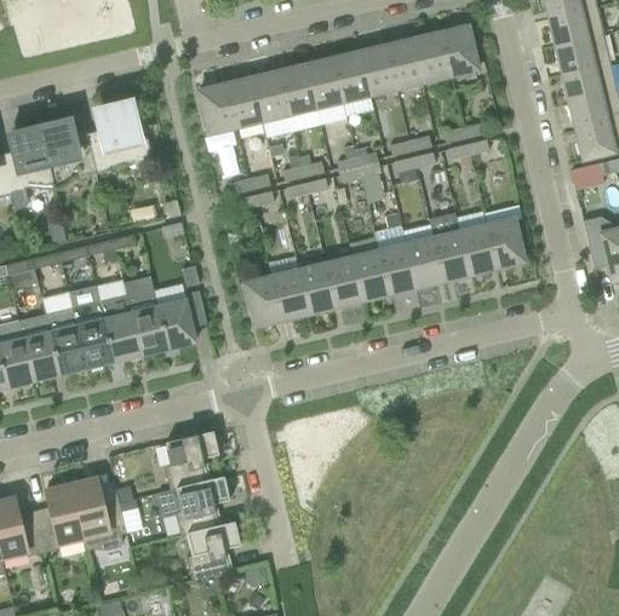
[(544,0),(549,17),(597,5),(595,0),(544,0)]
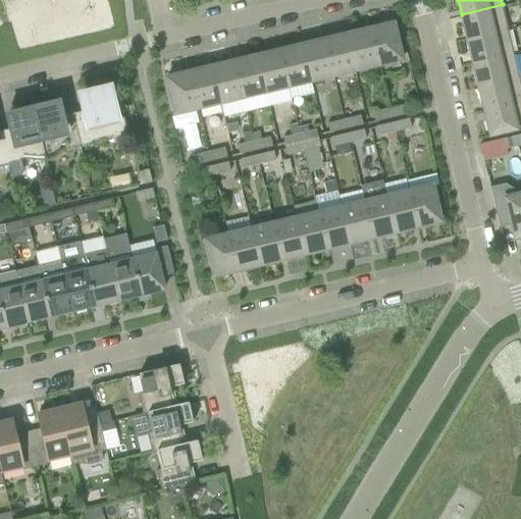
[(503,4),(462,14),(468,38),(508,29),(503,4)]
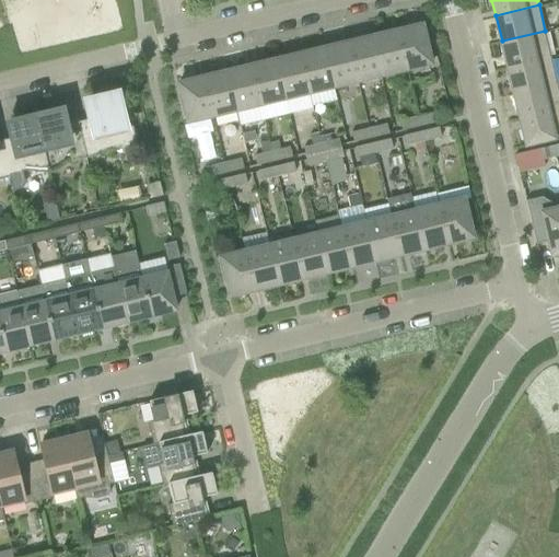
[(397,30),(406,68),(432,61),(422,23),(397,30)]
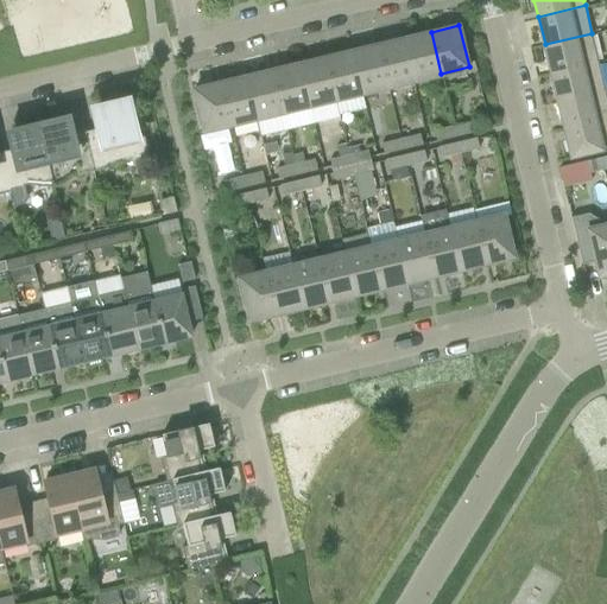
[(431,32),(405,38),(415,80),(441,74),(431,32)]
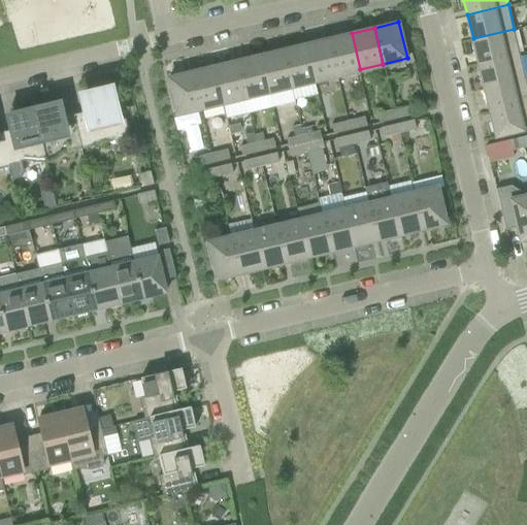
[(514,29),(473,38),(479,62),(520,53),(514,29)]
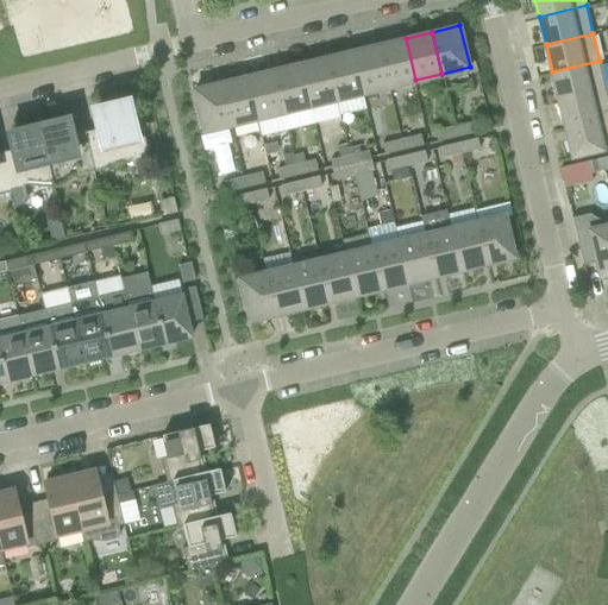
[(406,38),(380,44),(389,87),(415,80),(406,38)]
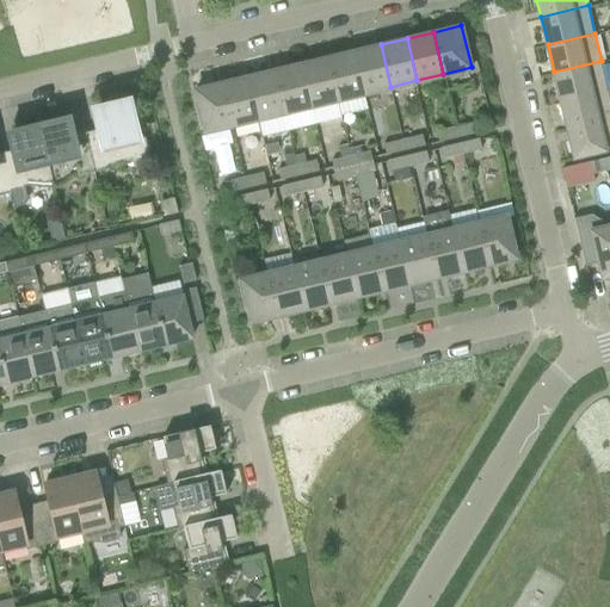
[(390,87),(381,44),(355,50),(364,93),(390,87)]
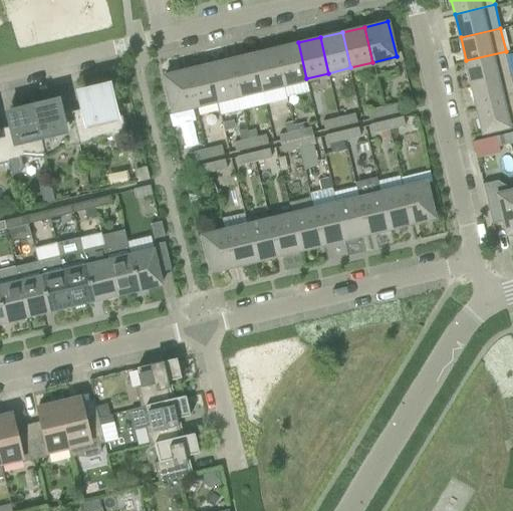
[(298,42),(276,48),(284,83),(306,78),(298,42)]
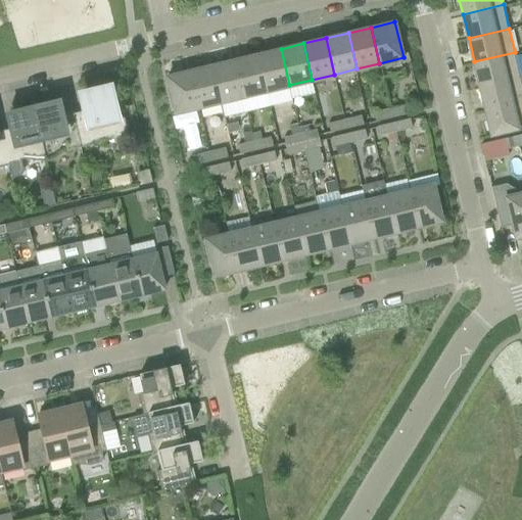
[(281,49),(257,54),(267,91),(289,85),(281,49)]
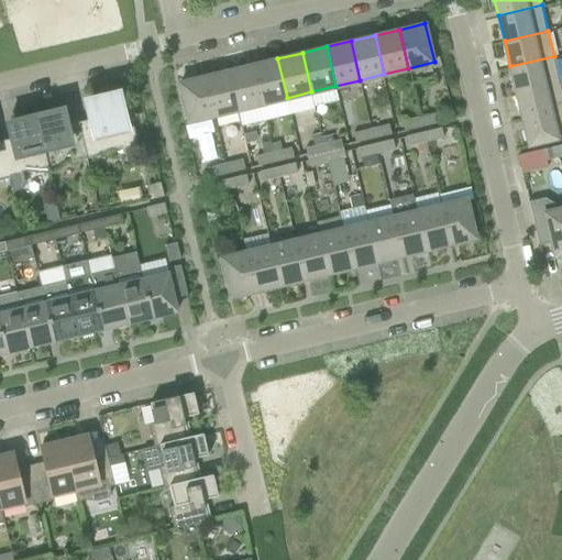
[(554,56),(510,66),(517,91),(560,81),(554,56)]
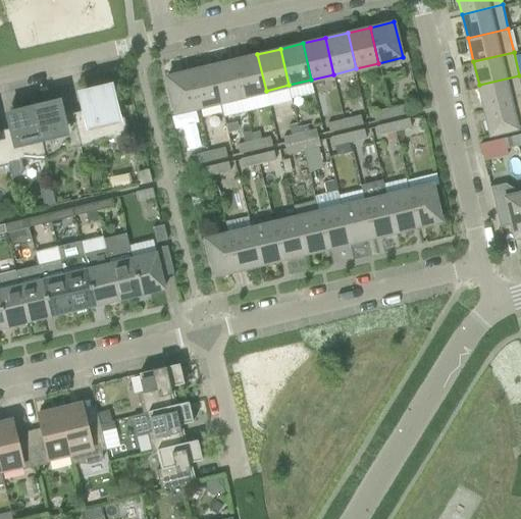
[(257,54),(235,59),(244,96),(266,91),(257,54)]
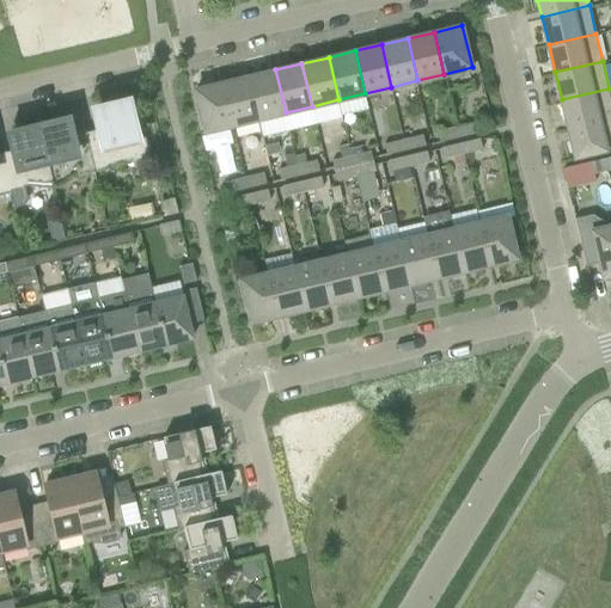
[(286,112),(275,69),(249,77),(260,118),(286,112)]
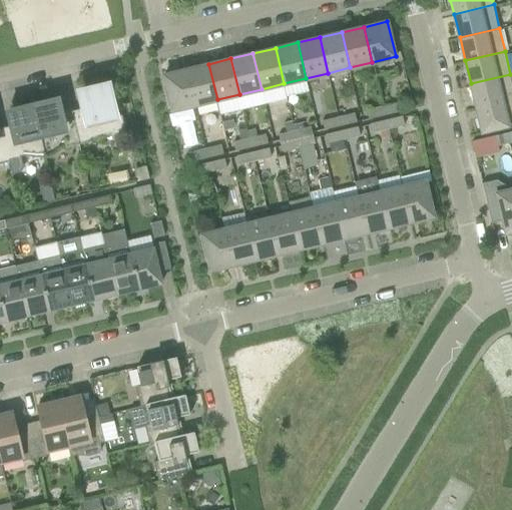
[(217,99),(208,64),(186,69),(195,104),(217,99)]
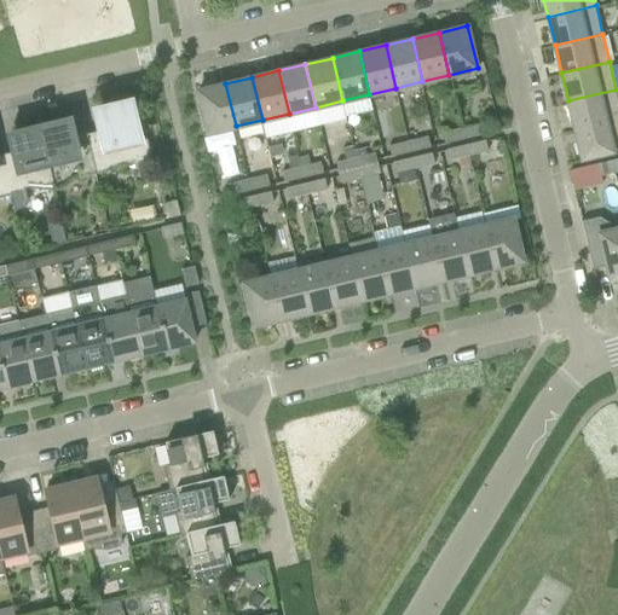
[(236,126),(225,83),(197,91),(207,133),(236,126)]
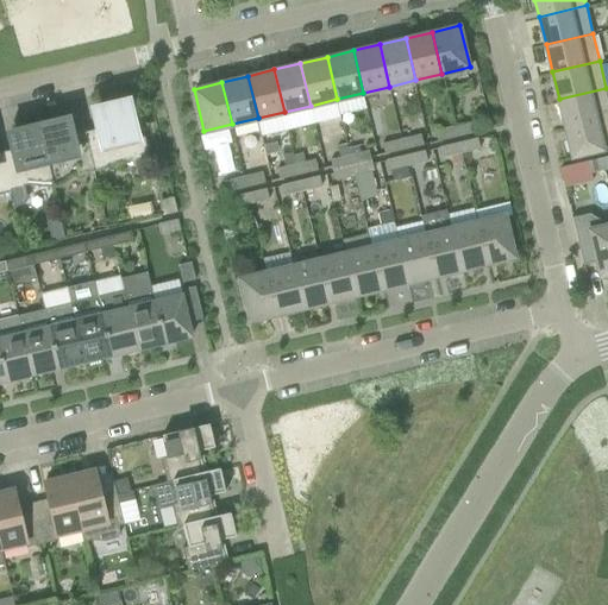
[(607,94),(606,88),(559,99),(565,127),(607,115),(607,94)]
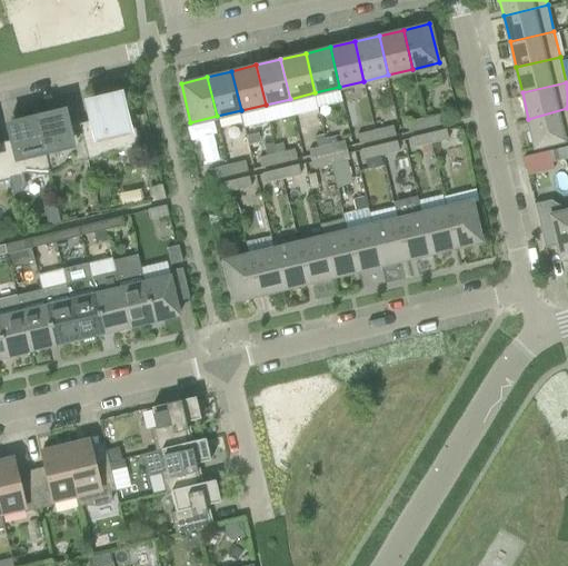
[(88,120),(79,122),(88,159),(101,156),(101,154),(116,150),(121,150),(133,151),(141,150),(136,126),(131,127),(129,127),(121,98),(88,106),(91,119),(88,120)]
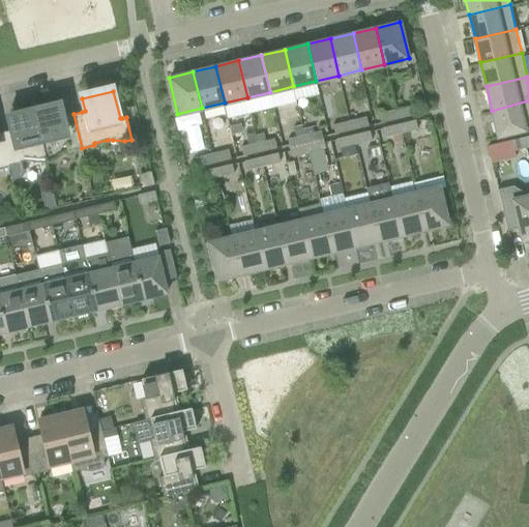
[(528,100),(492,111),(498,136),(528,127),(528,100)]
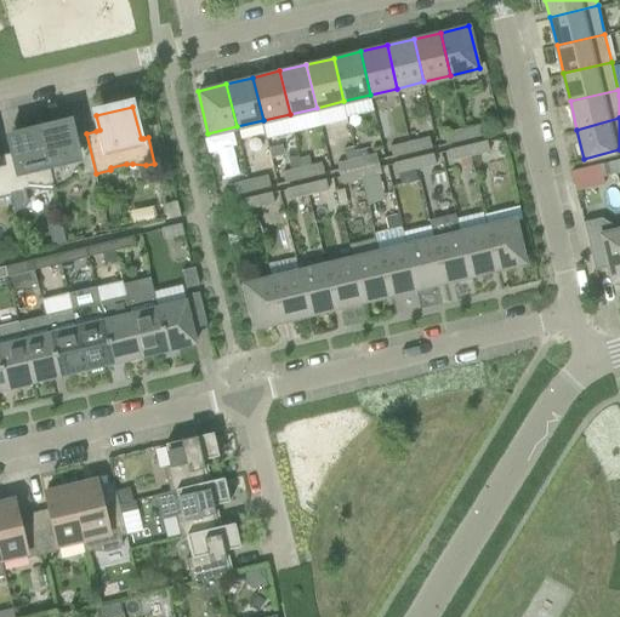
[(69,121),(40,129),(55,188),(62,186),(74,178),(80,175),(80,177),(96,173),(86,133),(77,136),(73,137),(69,121)]
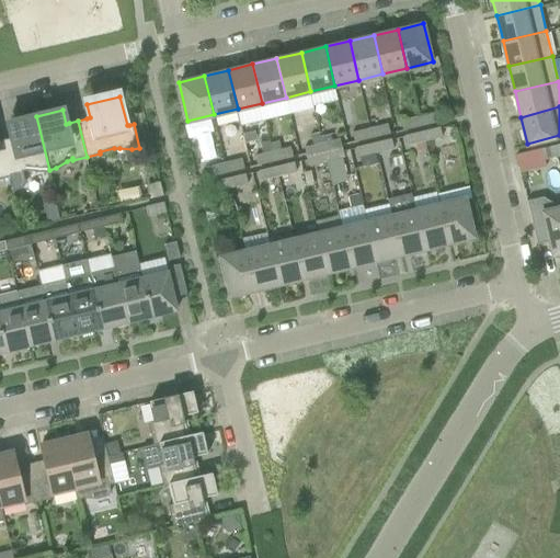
[(436,111),(419,114),(421,124),(438,120),(436,111)]
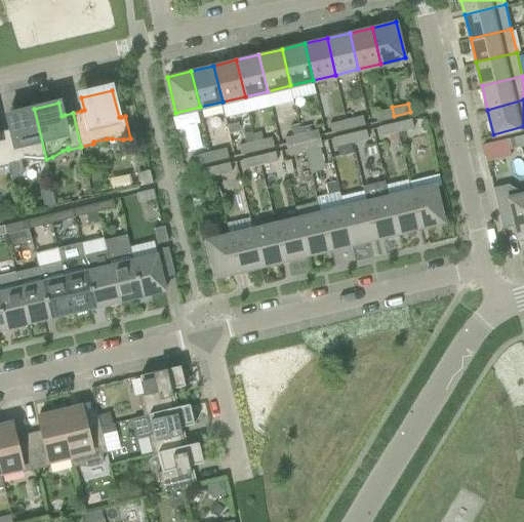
[(394,116),(392,107),(375,111),(377,120),(394,116)]
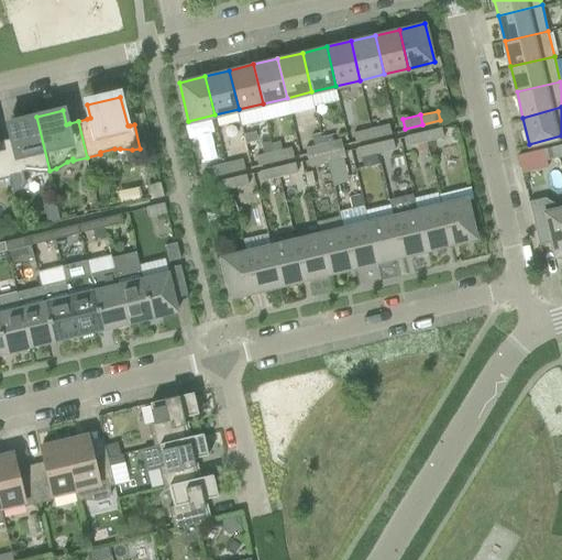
[(9,138),(1,140),(10,176),(23,173),(23,171),(30,171),(42,172),(50,171),(36,117),(10,123),(13,136),(9,138)]
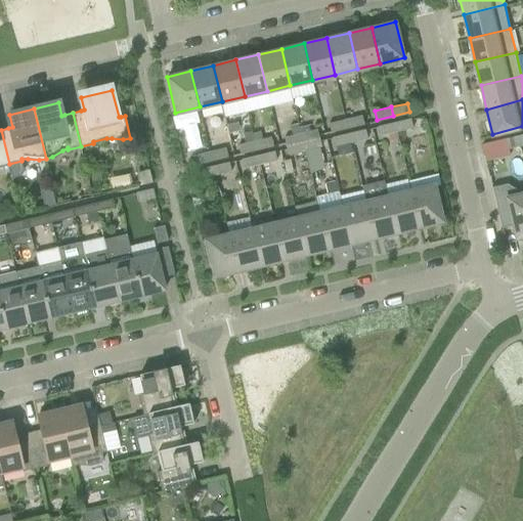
[(345,118),(348,128),(364,124),(361,114),(345,118)]
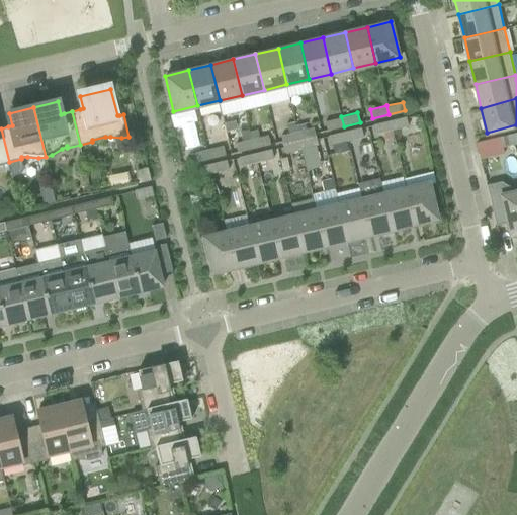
[(344,126),(341,116),(326,120),(328,130),(344,126)]
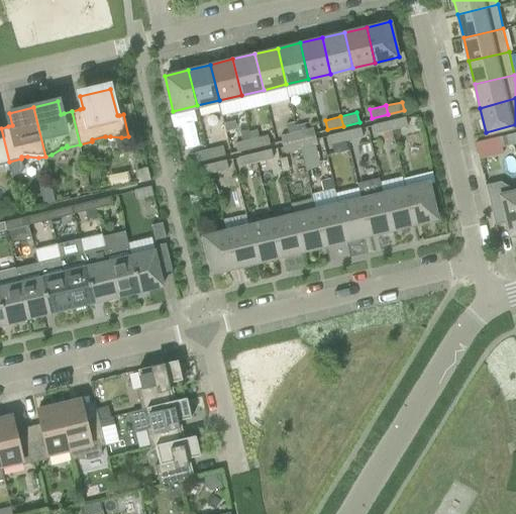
[(391,129),(408,125),(405,116),(389,120),(391,129)]
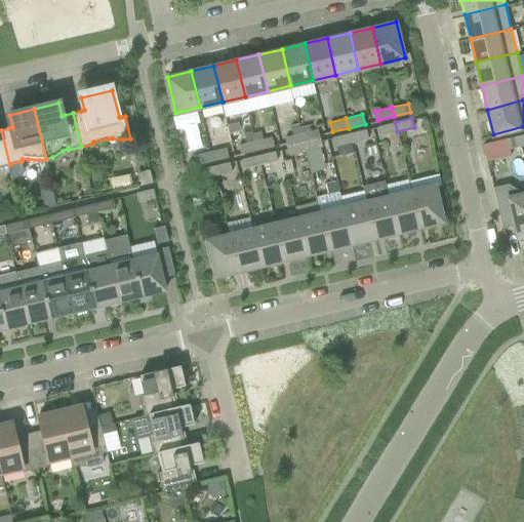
[(395,122),(378,126),(380,134),(397,131),(395,122)]
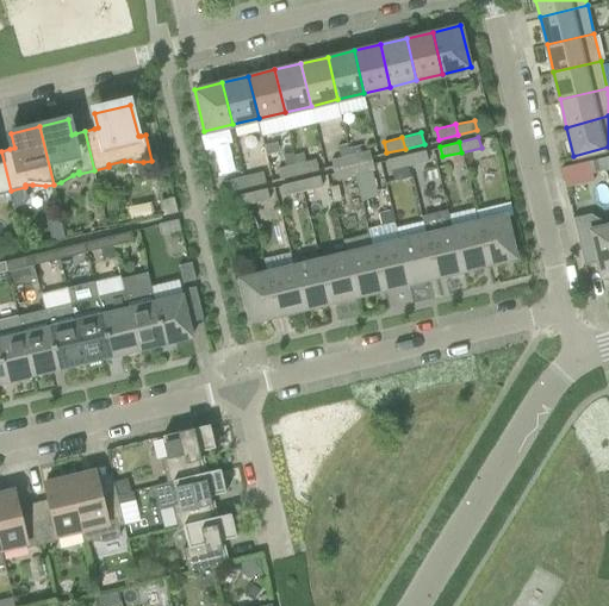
[(361,151),(350,154),(353,163),(372,158),(370,149),(361,151)]
